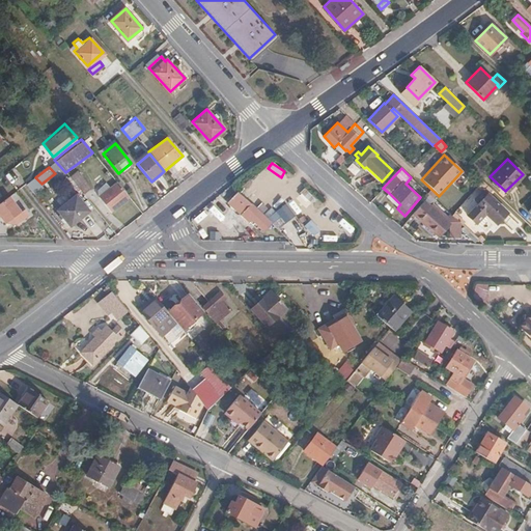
[(74,183),(83,194),(89,189),(80,177),(74,183)]
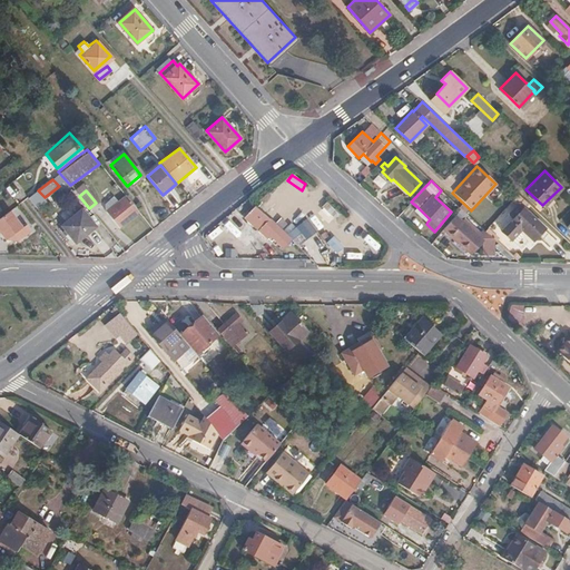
[(119,226),(138,210),(134,205),(126,195),(106,210),(119,226)]
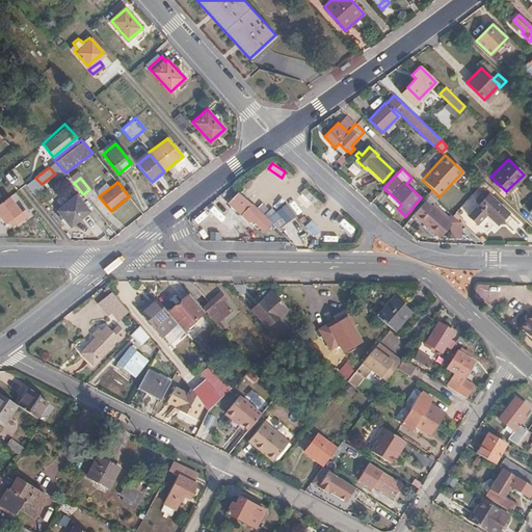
[(306,188),(300,192),(310,205),(316,201),(306,188)]
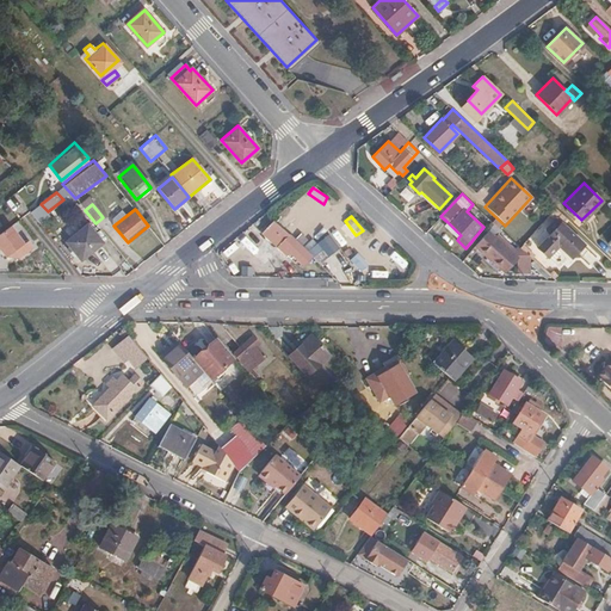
[(320,265),(273,221),(263,232),(278,246),(281,244),(304,266),(301,269),(309,276),(320,265)]
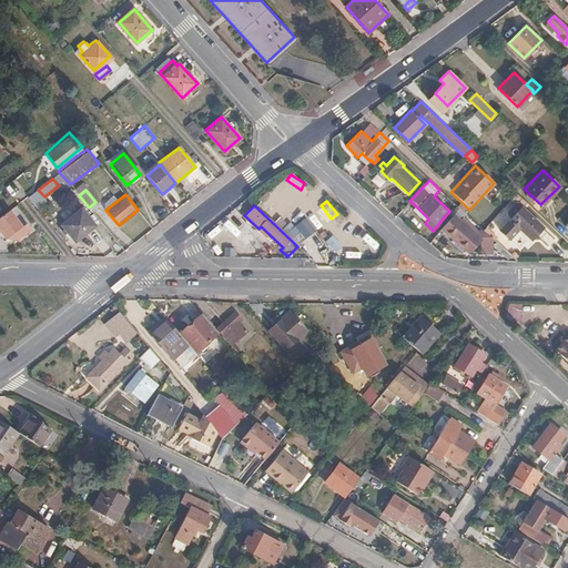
[(428,219),(416,206),(414,210),(426,221),(428,219)]
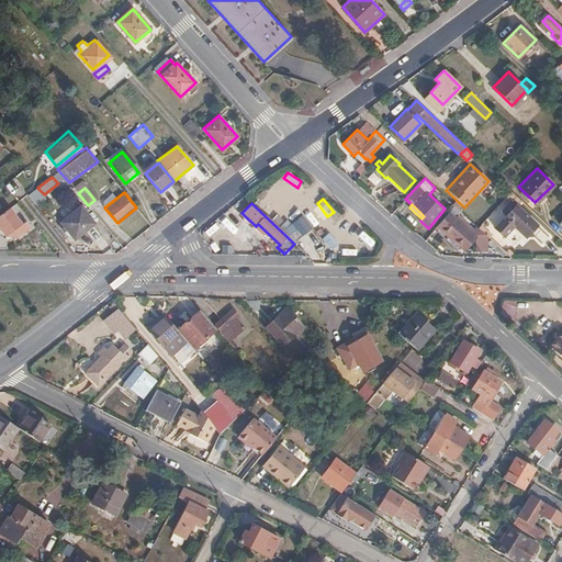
[(9,205),(0,212),(0,227),(7,237),(19,238),(31,227),(26,220),(22,223),(9,205)]
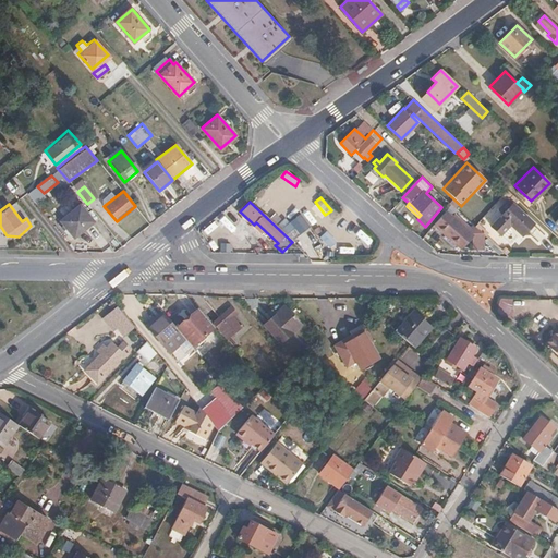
[(94,221),(79,204),(60,219),(74,237),(94,221)]
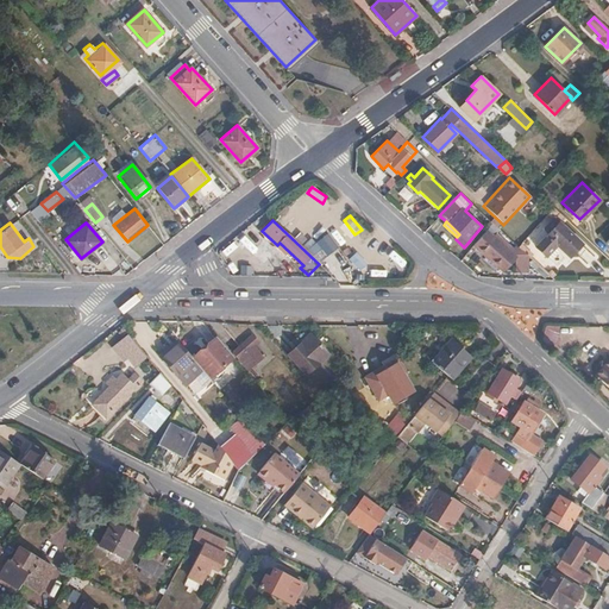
[(569,258),(581,245),(558,223),(534,248),(545,257),(556,246),(569,258)]
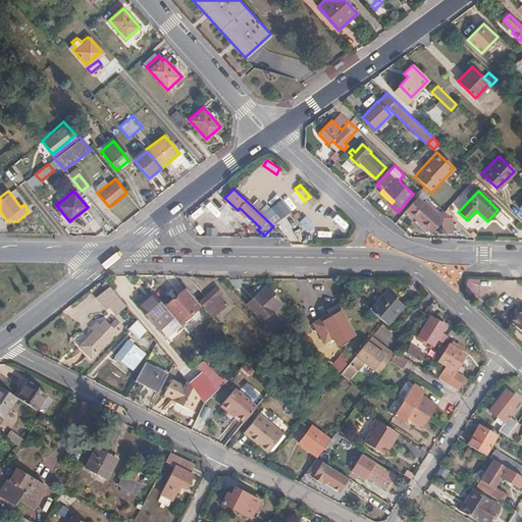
[(463,194),(451,205),(455,210),(468,199),(463,194)]
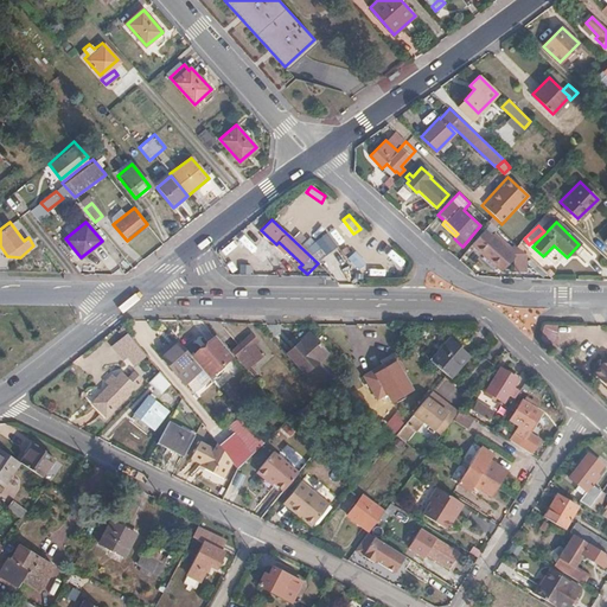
[(515,251),(494,234),(489,228),(473,244),(499,269),(512,256),(512,270),(525,272),(525,256),(515,251)]
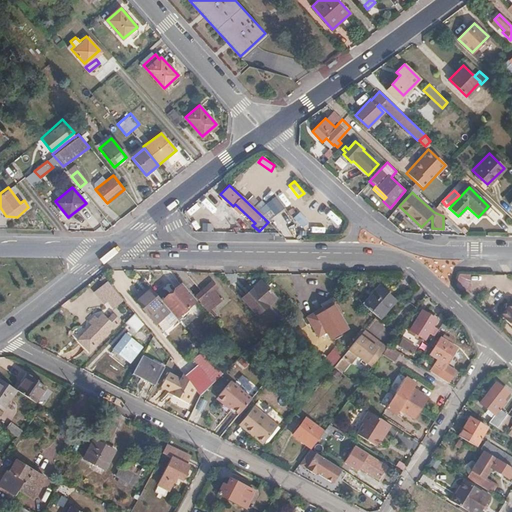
[(264,203),(261,199),(255,203),(266,220),(283,208),(275,195),(264,203)]
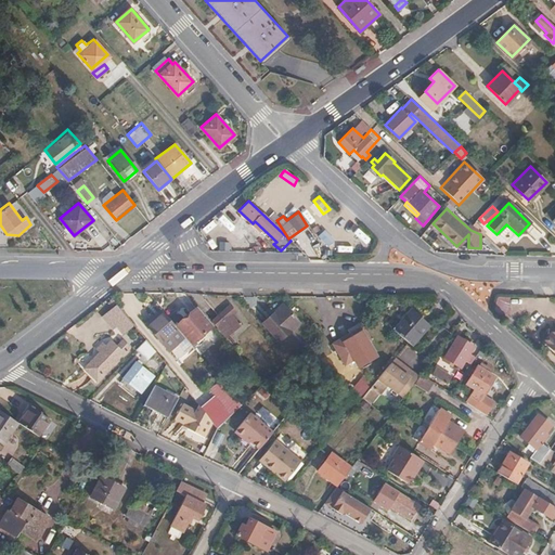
[(222,229),(228,234),(234,228),(221,213),(206,227),(214,236),(222,229)]
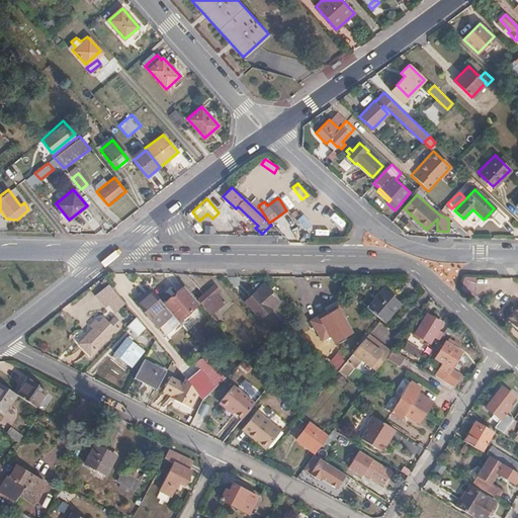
[(227,223),(234,216),(227,208),(220,216),(227,223)]
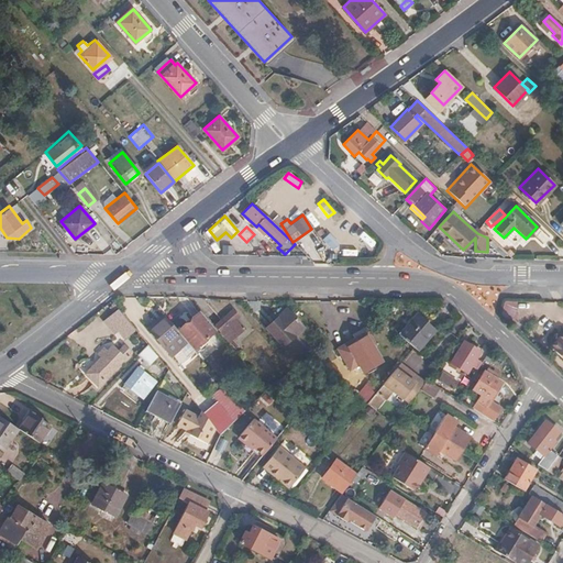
[(332,251),(339,244),(329,232),(321,239),(332,251)]
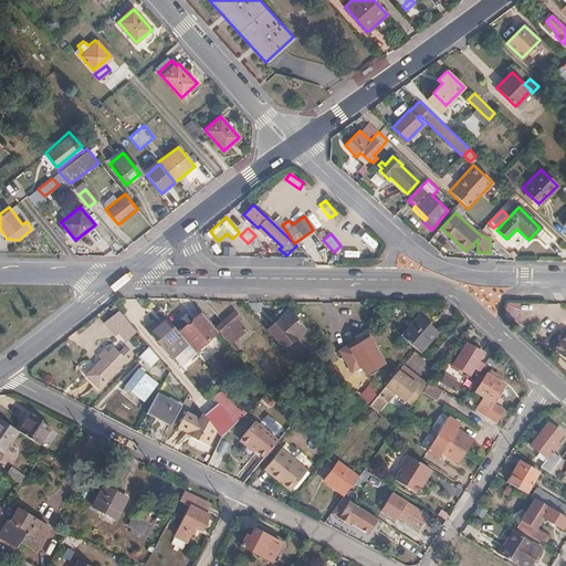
[(516,320),(520,305),(506,302),(502,316),(516,320)]
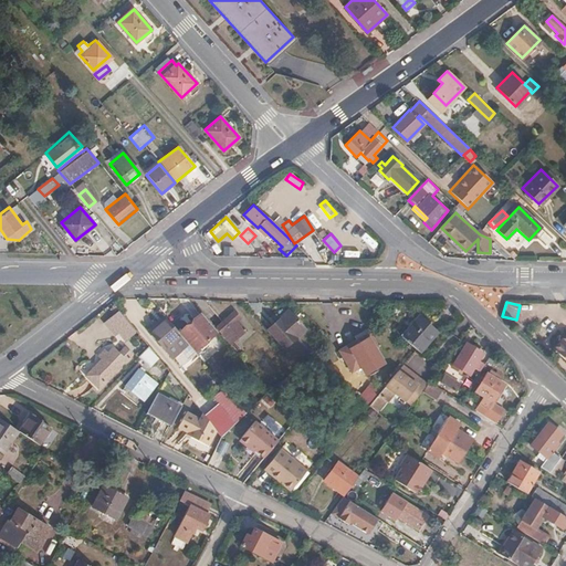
[(230,344),(245,331),(237,321),(240,318),(233,312),(216,327),(230,344)]
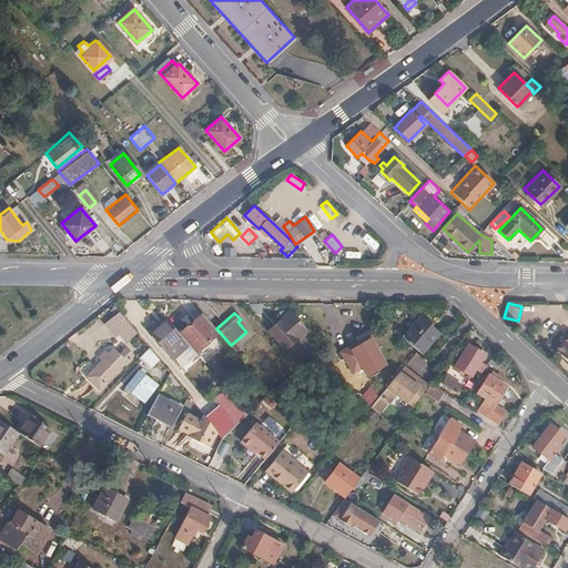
[(287,350),(307,331),(288,313),(270,332),(287,350)]
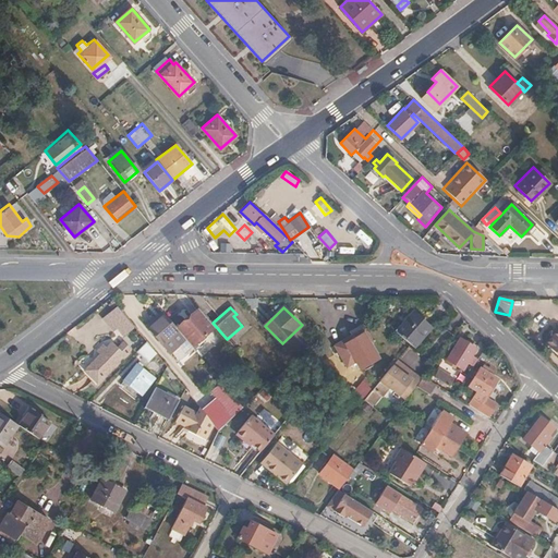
[(120,339),(133,327),(117,308),(102,318),(120,339)]
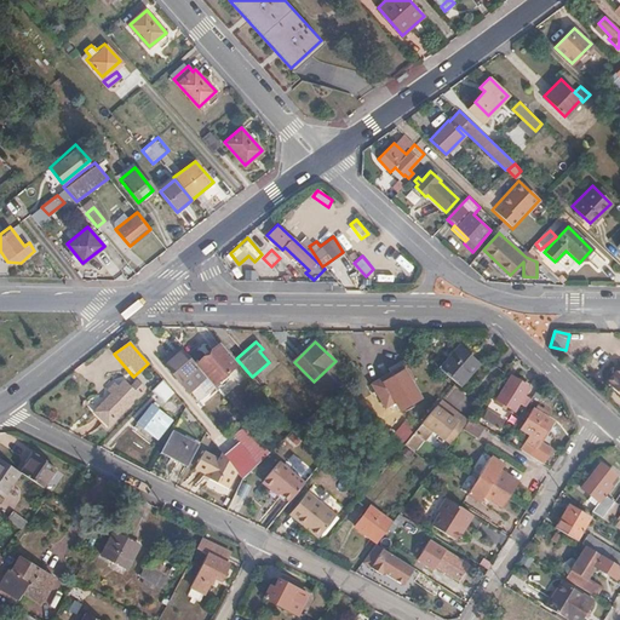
[(229,354),(220,344),(196,365),(214,384),(237,363),(229,354)]
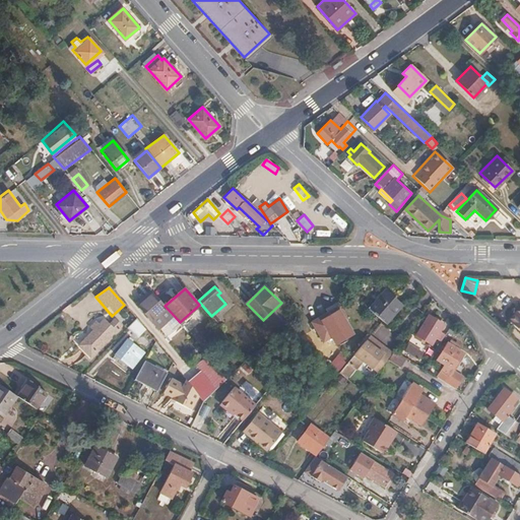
[(369,309),(386,323),(401,304),(385,290),(369,309)]
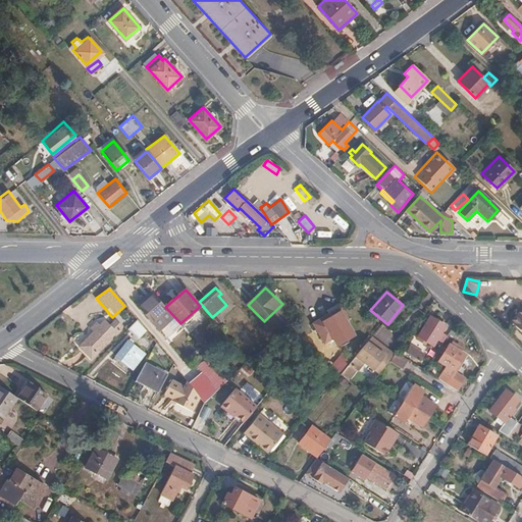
[(173,317),(153,295),(138,307),(158,330),(173,317)]
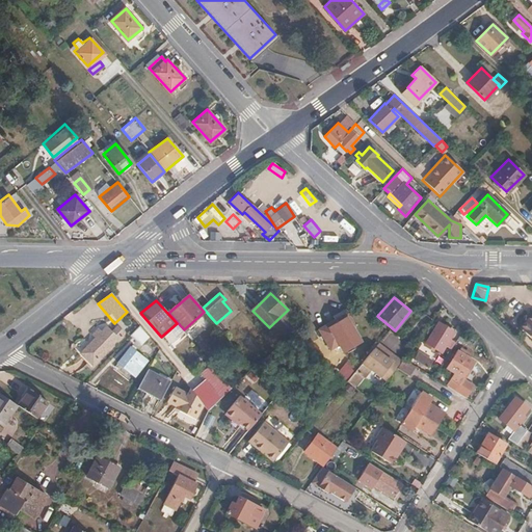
[(531,312),(519,326),(531,339),(531,312)]
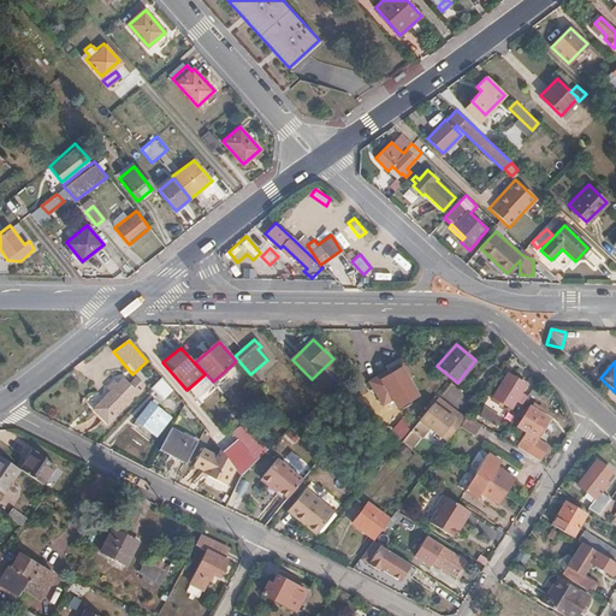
[(419,395),(401,366),(380,378),(398,407),(419,395)]
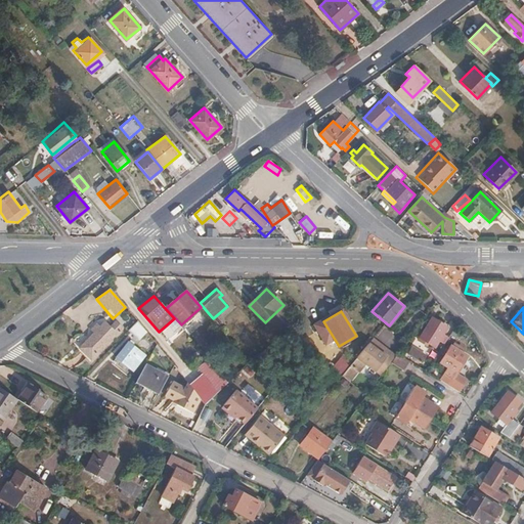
[(442,345),(448,337),(442,333),(446,326),(432,317),(418,339),(433,348),(436,342),(442,345)]
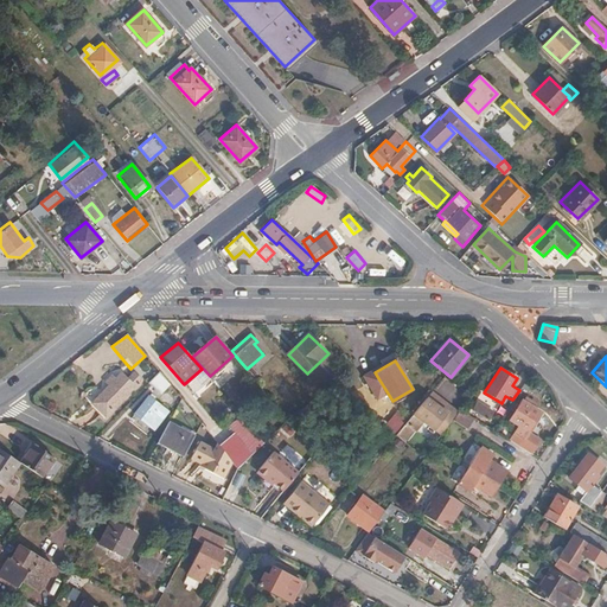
[(170,384),(159,371),(148,382),(160,394),(170,384)]
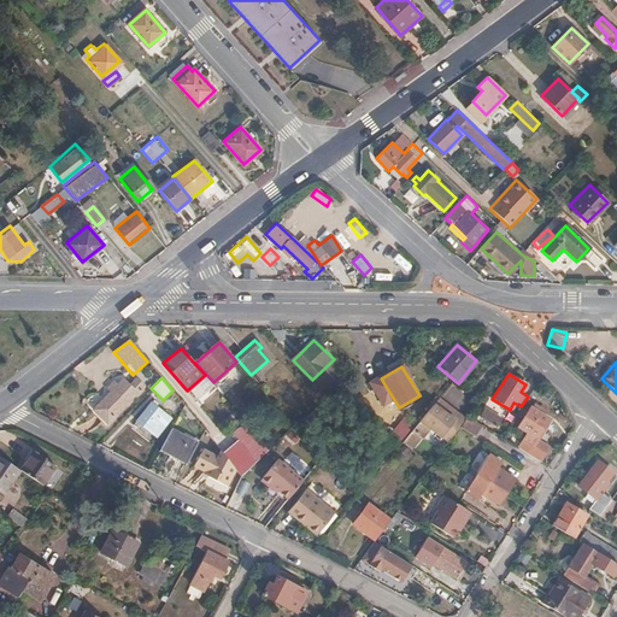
[(107,421),(142,386),(136,378),(130,386),(124,380),(97,407),(107,421)]
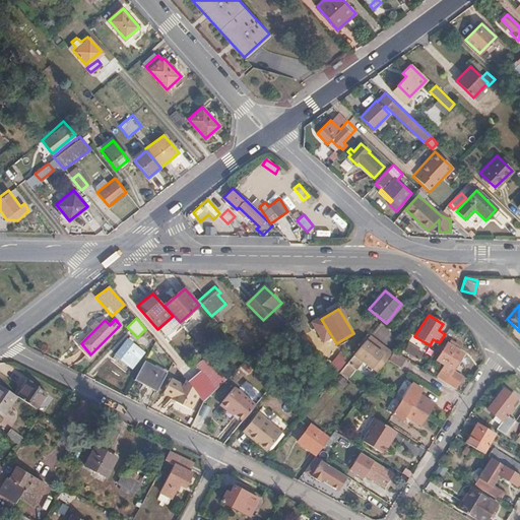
[(323,356),(328,351),(313,336),(307,341),(323,356)]
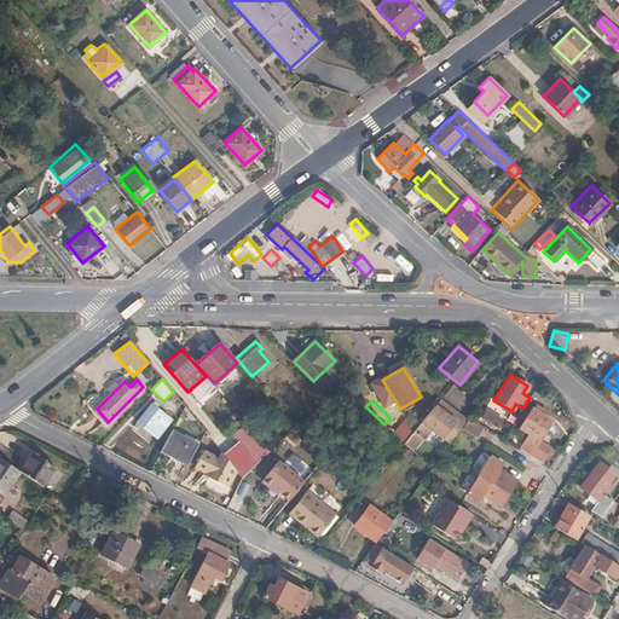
[(467,418),(468,416),(450,403),(443,412),(435,406),(422,423),(440,437),(427,453),(408,438),(403,444),(432,466),(467,418)]
